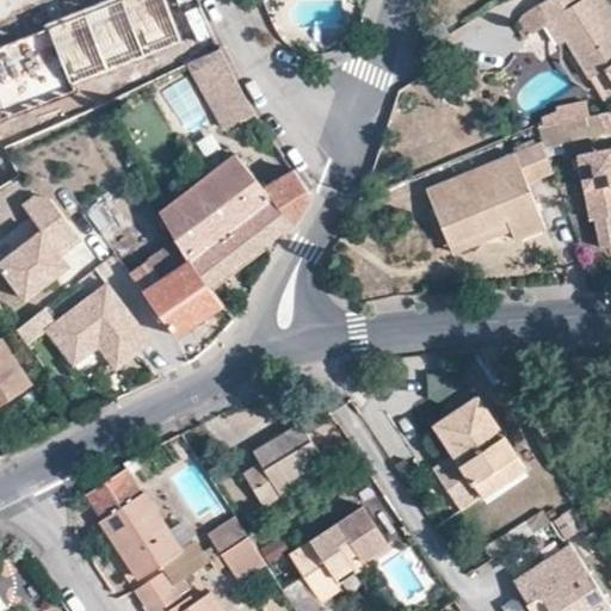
[(50,28),(72,82),(183,39),(166,0),(105,0),(49,23),(50,28)]
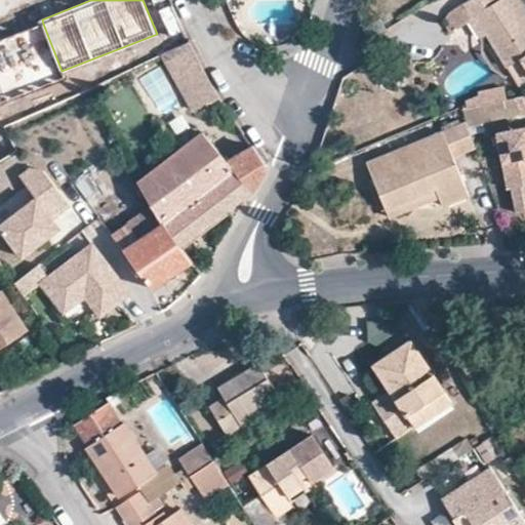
[(446,29),(466,18),(466,16),(474,11),(484,27),(506,64),(519,55),(524,50),(524,12),(517,0),(465,0),(439,15),(446,29)]
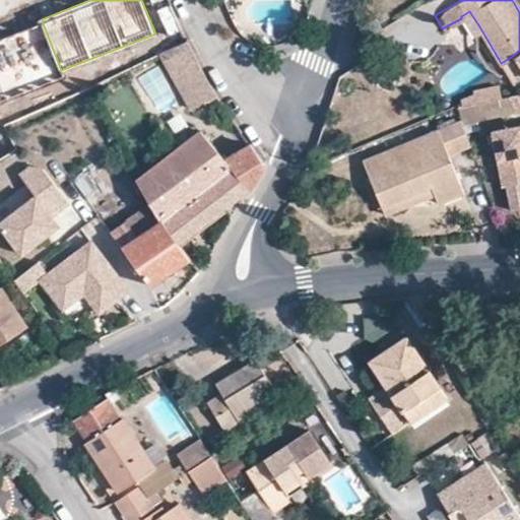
[(461,16),(461,18),(469,31),(479,26),(469,11),(461,16)]
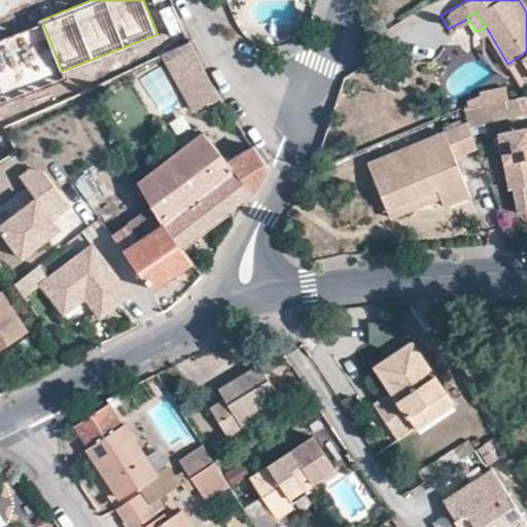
[(0,104),(65,78),(62,71),(43,24),(0,40),(0,104)]
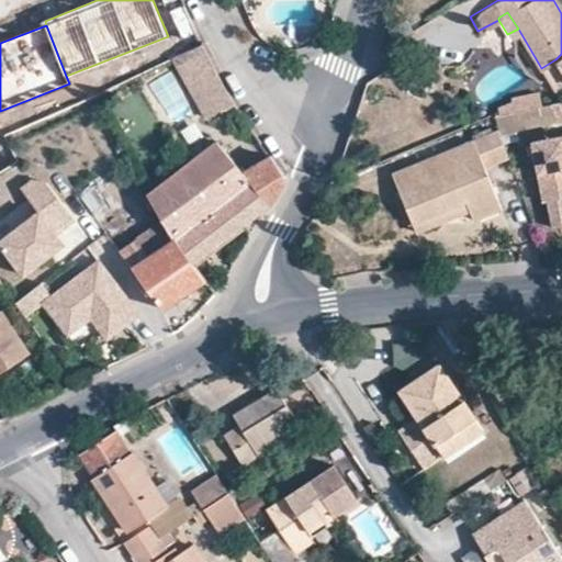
[(209,116),(234,107),(233,105),(201,45),(172,59),(187,89),(204,119),(209,116)]
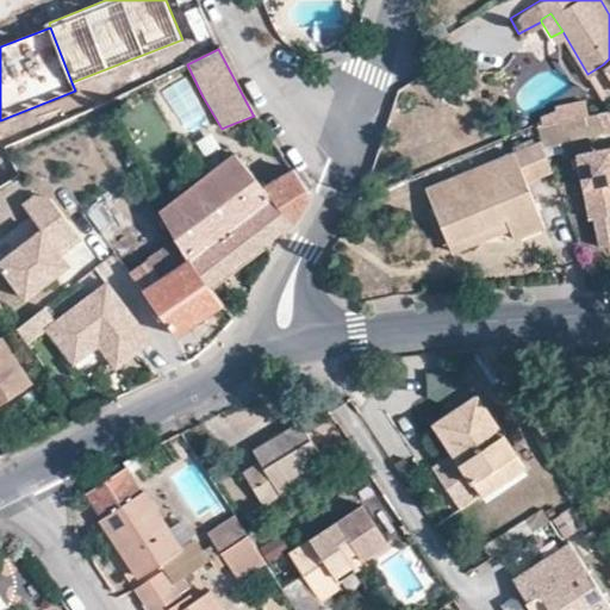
[(556,106),(559,120),(570,119),(590,114),(587,100),(556,106)]
